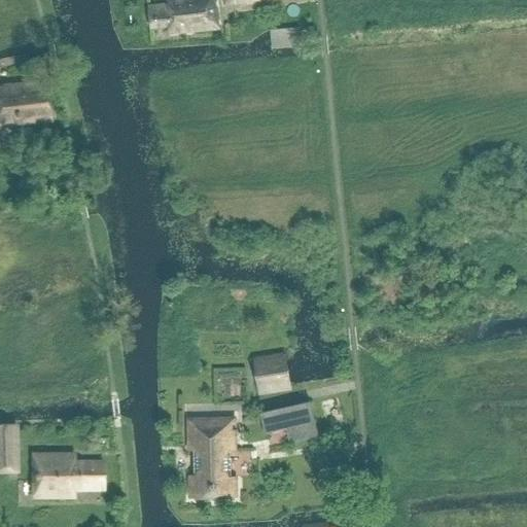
[(214,0),(167,0),(168,4),(148,5),(149,27),(168,25),(169,32),(217,26),(214,0)]
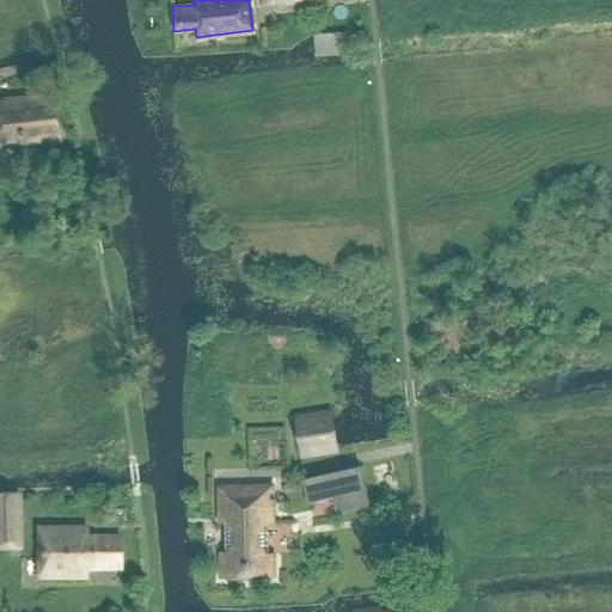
[(349,44),(348,32),(313,35),(314,56),(349,54),(349,44)]
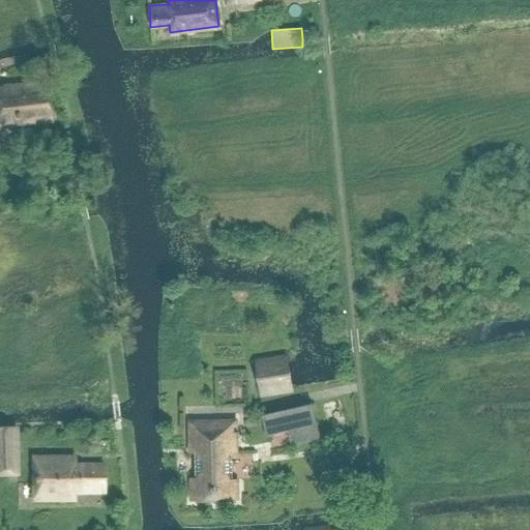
[(0,126),(50,121),(45,81),(0,86),(0,126)]
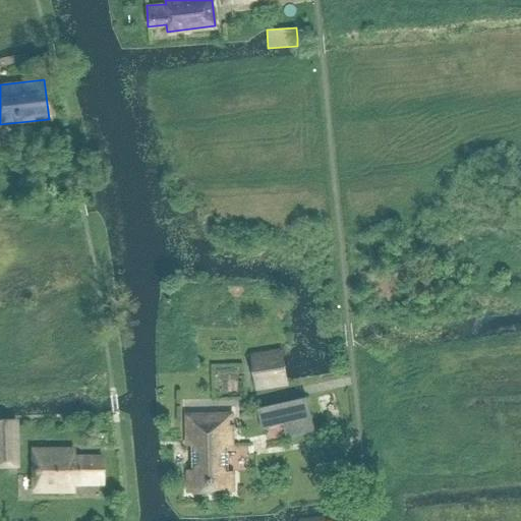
[(281,350),(256,354),(249,355),(255,390),(263,389),(288,385),(281,350)]
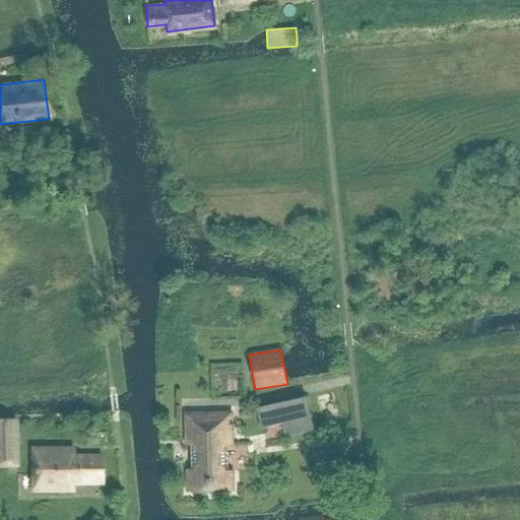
[(312,402),(317,414),(332,408),(327,396),(312,402)]
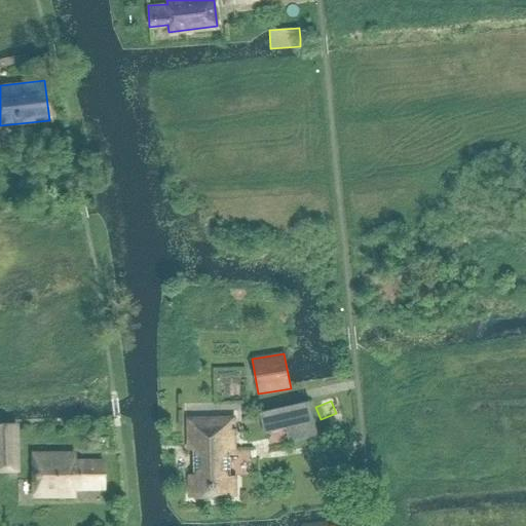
[(266,412),(260,413),(264,435),(286,429),(288,440),(317,433),(310,402),(266,412)]
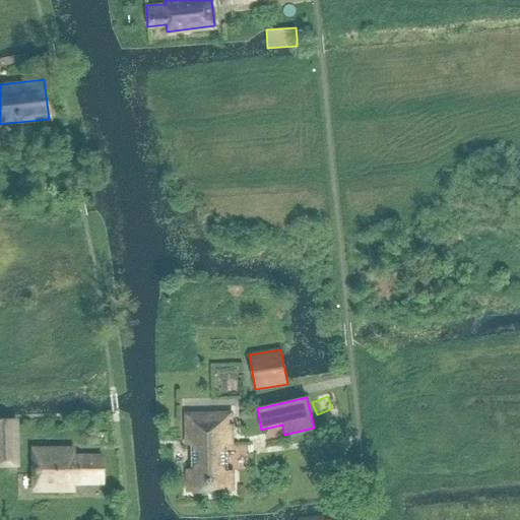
[(230,414),(185,415),(186,445),(190,445),(191,469),(187,469),(187,473),(195,473),(196,494),(233,493),(232,471),(229,471),(228,445),(231,445),(230,414)]
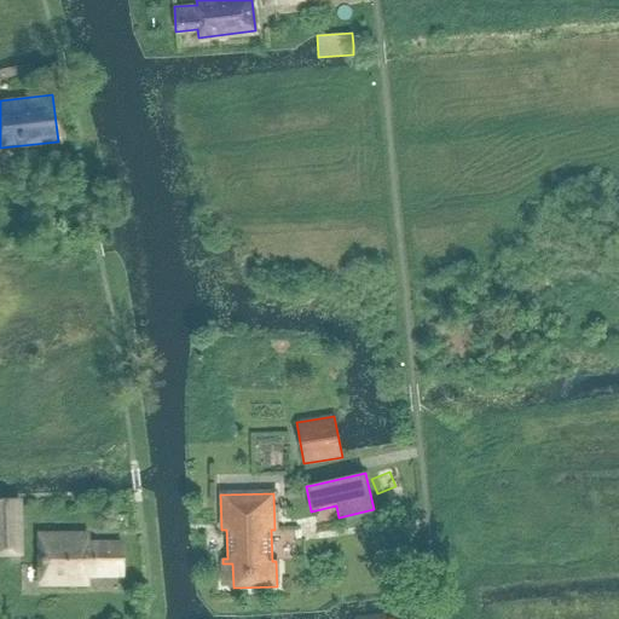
[(0,556),(22,557),(21,498),(0,498),(0,556)]
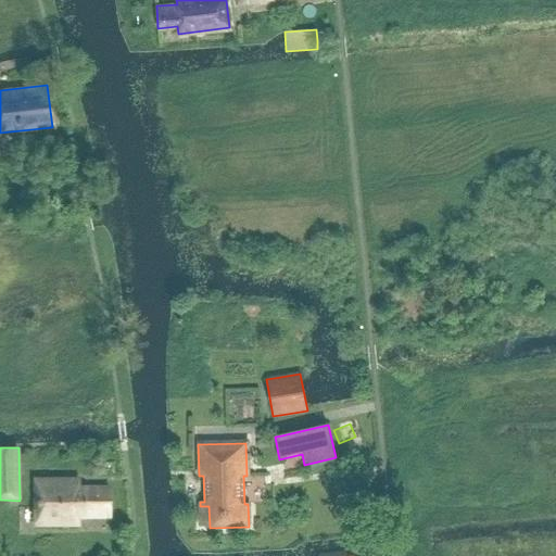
[(76,515),(106,515),(106,487),(64,485),(64,483),(30,485),(34,526),(76,523),(76,515)]
